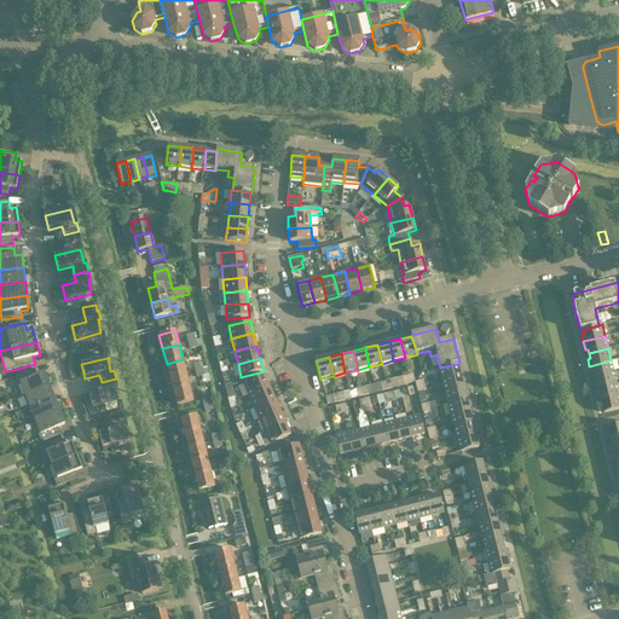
[(167,364),(171,379),(186,374),(183,359),(167,364)]
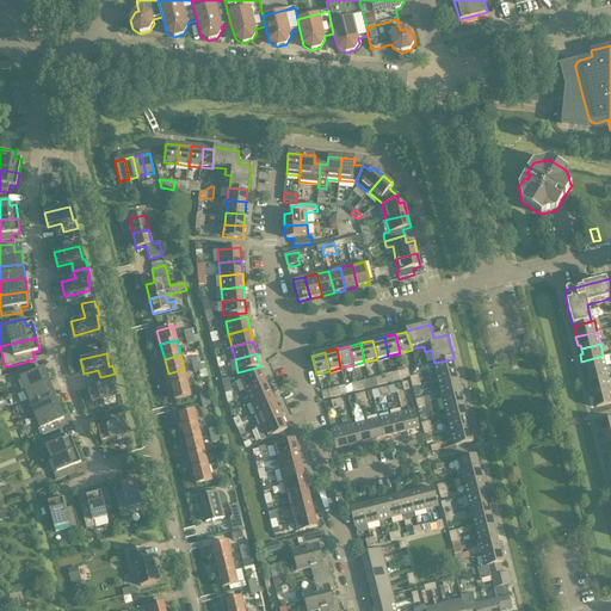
[(603,356),(581,362),(584,369),(586,368),(587,372),(606,368),(603,356)]
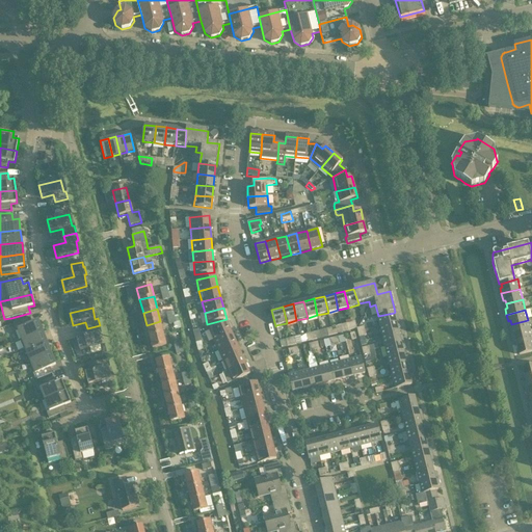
[(377,316),(379,326),(398,321),(397,315),(394,316),(394,313),(378,316),(377,316)]
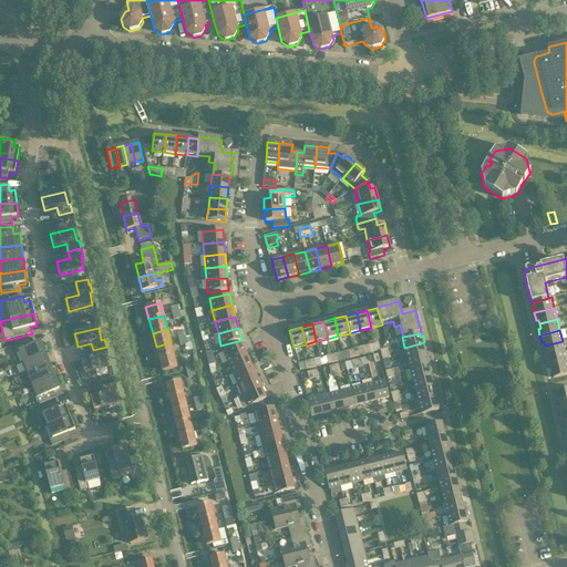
[(19,351),(23,362),(45,353),(41,342),(34,344),(32,338),(14,346),(17,352),(19,351)]
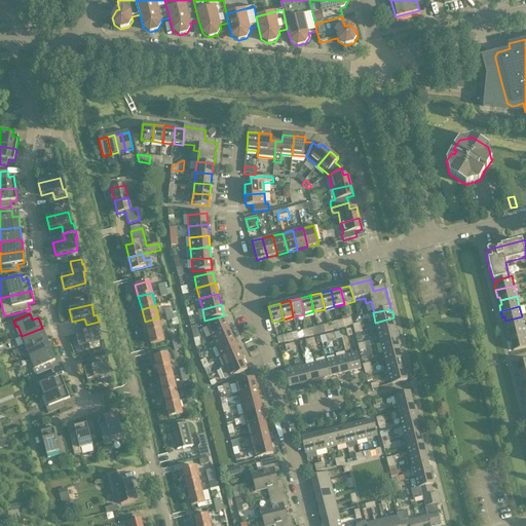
[(506,325),(503,325),(505,331),(524,326),(522,316),(505,321),(506,325)]
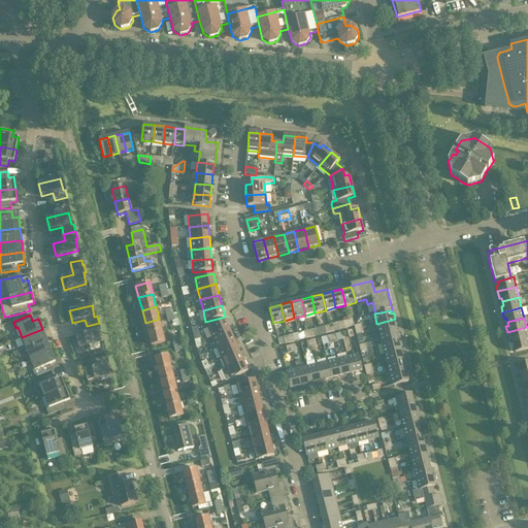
[(145,323),(149,335),(162,331),(159,319),(145,323)]
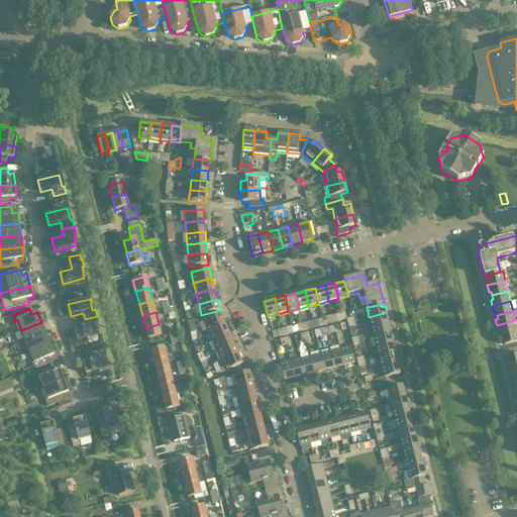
[(369,317),(372,328),(388,323),(387,319),(389,319),(387,312),(369,317)]
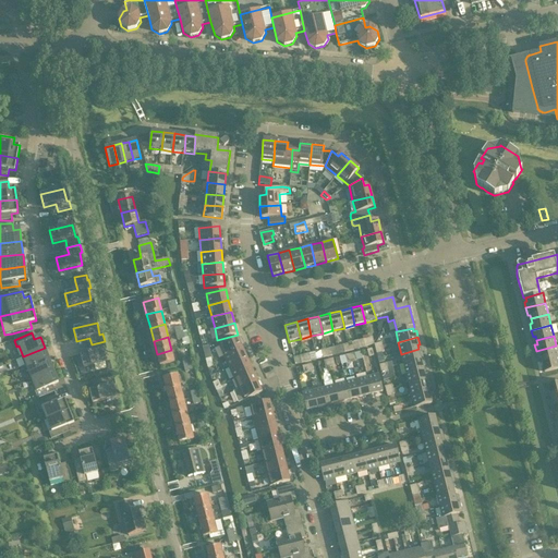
[(219,347),(223,358),(243,349),(238,338),(219,347)]
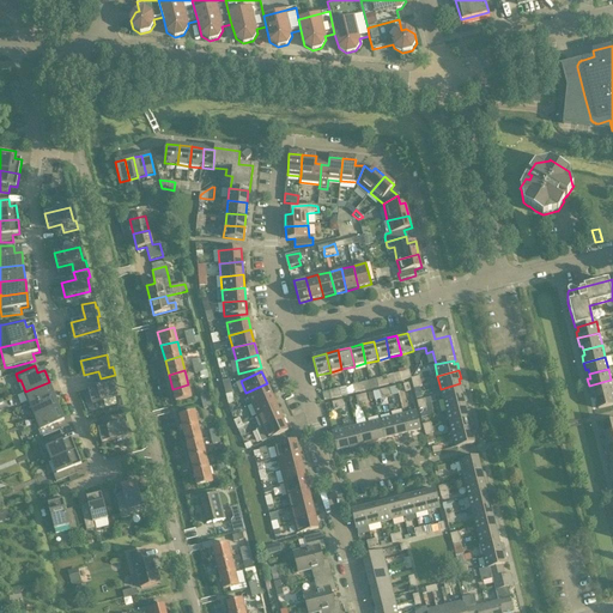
[(408,371),(399,374),(401,381),(410,380),(411,377),(408,371)]
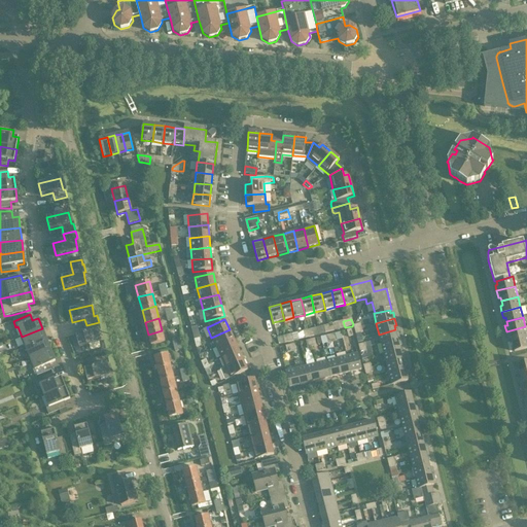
[(98,330),(101,330),(99,322),(86,325),(88,332),(76,336),(79,348),(101,342),(98,330)]
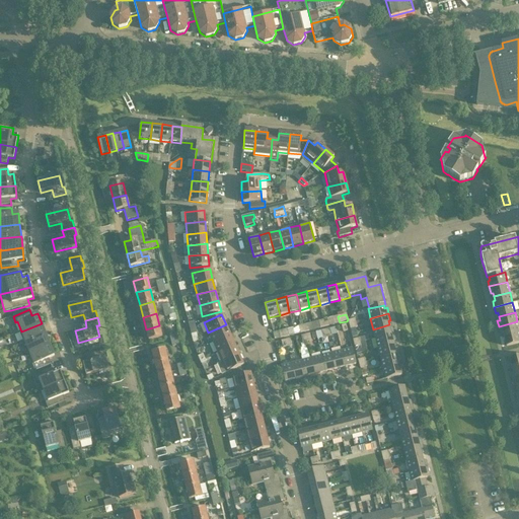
[(518,329),(517,321),(499,326),(501,334),(503,332),(504,337),(518,332),(518,329)]
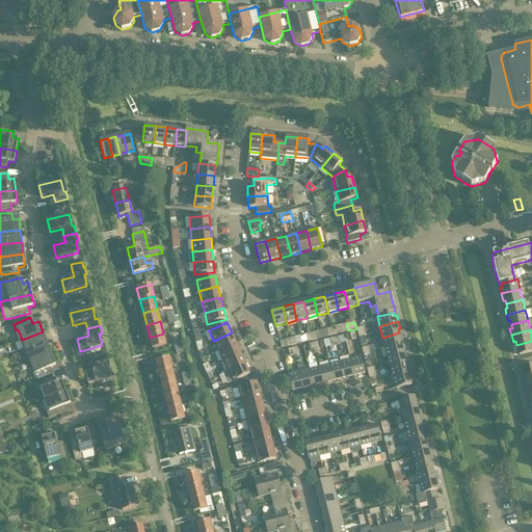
[(26,351),(47,343),(43,331),(22,340),(20,341),(24,352),(26,351)]
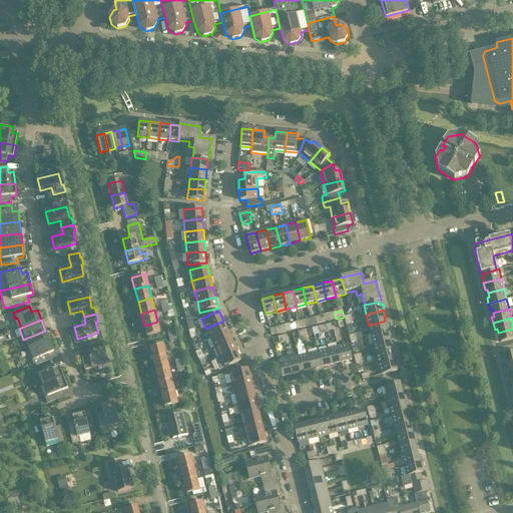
[(205,329),(210,339),(227,331),(223,321),(205,329)]
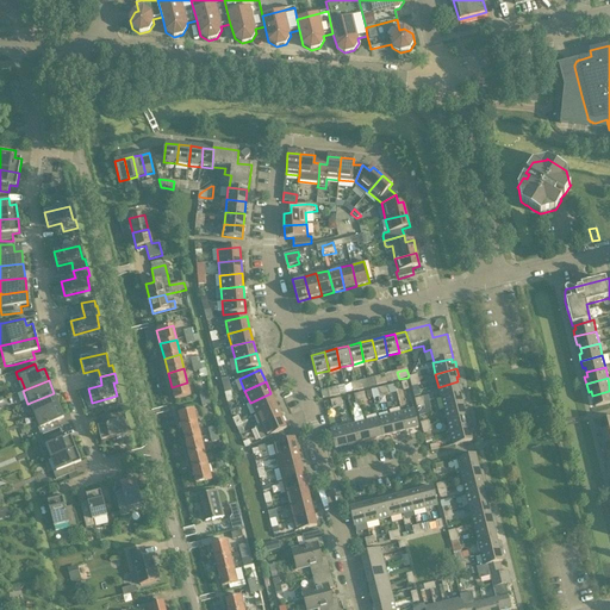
[(439,387),(441,398),(462,392),(461,385),(458,386),(458,381),(439,387)]
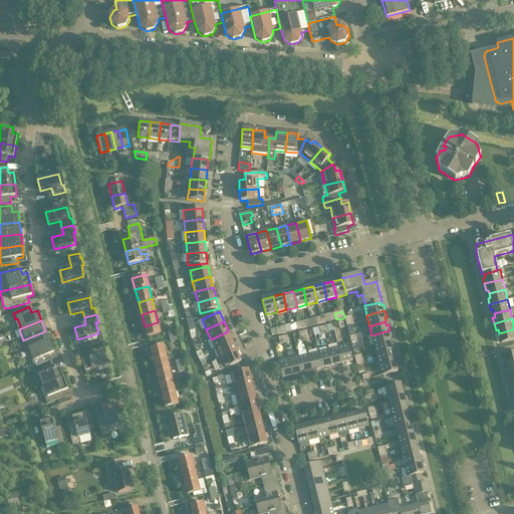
[(161,333),(158,322),(145,326),(147,336),(161,333)]
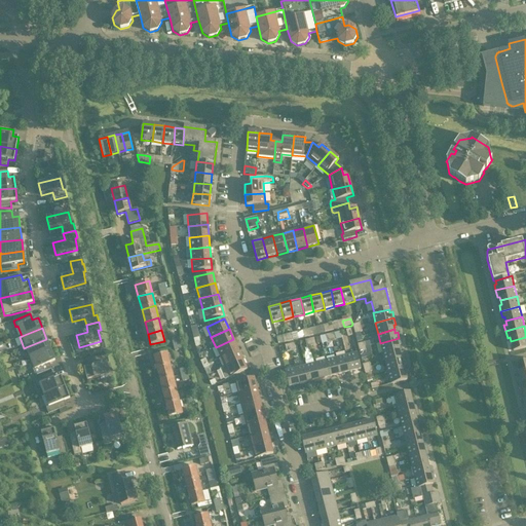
[(525,337),(511,341),(513,351),(525,347),(525,337)]
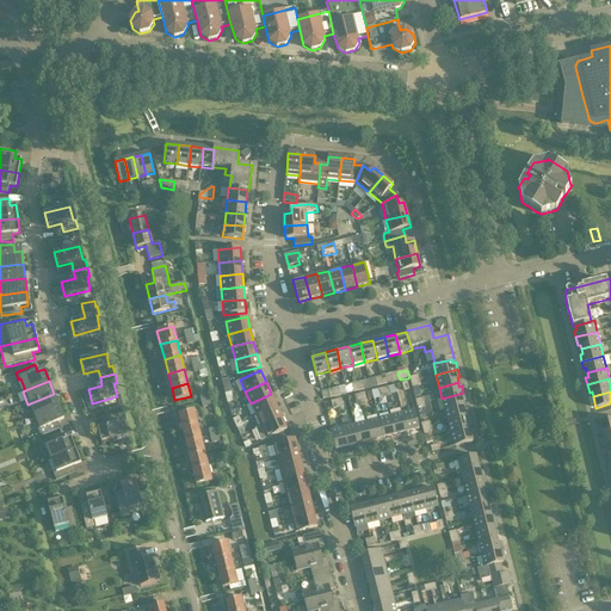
[(442,399),(445,412),(463,406),(463,401),(466,401),(463,393),(442,399)]
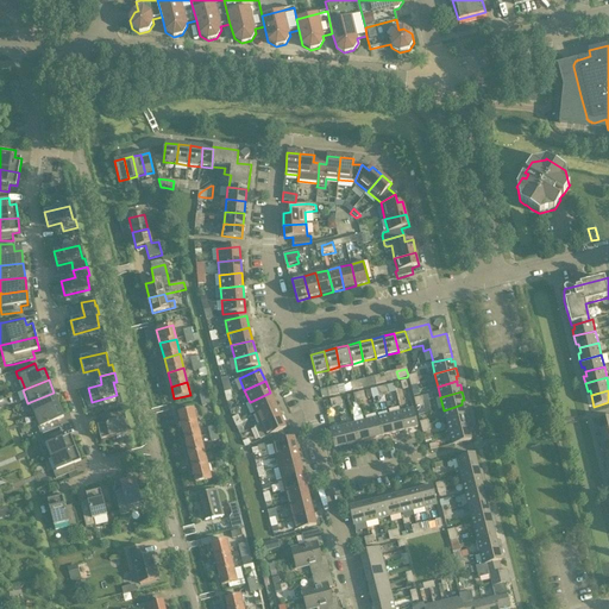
[(30,402),(36,415),(58,406),(54,393),(30,402)]
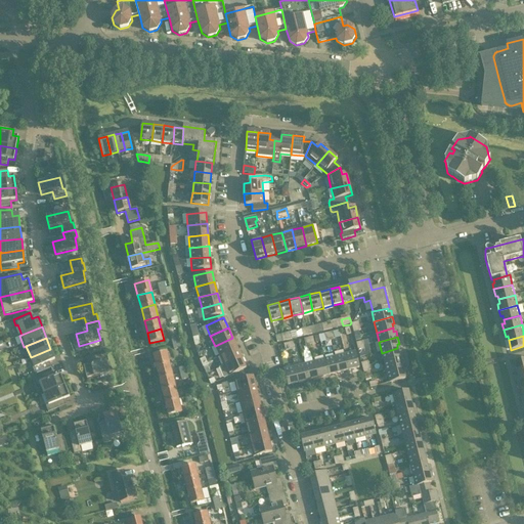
[(215,346),(219,356),(236,348),(232,338),(215,346)]
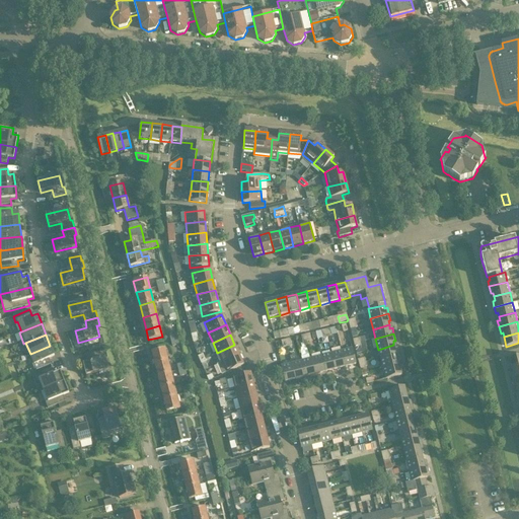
[(217,353),(222,363),(239,355),(234,345),(217,353)]
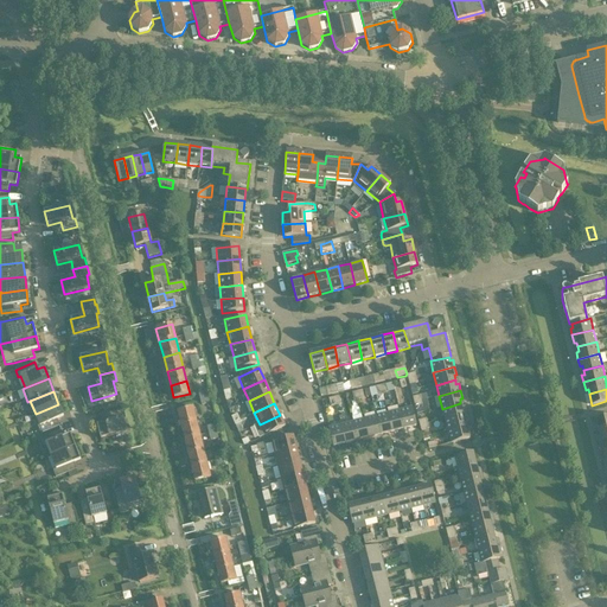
[(442,409),(445,420),(466,414),(465,407),(461,408),(460,403),(442,409)]
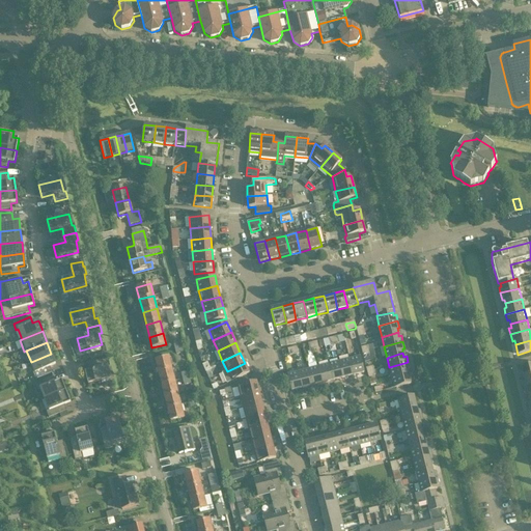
[(56,365),(51,354),(31,362),(35,372),(33,373),(35,380),(52,373),(50,367),(56,365)]
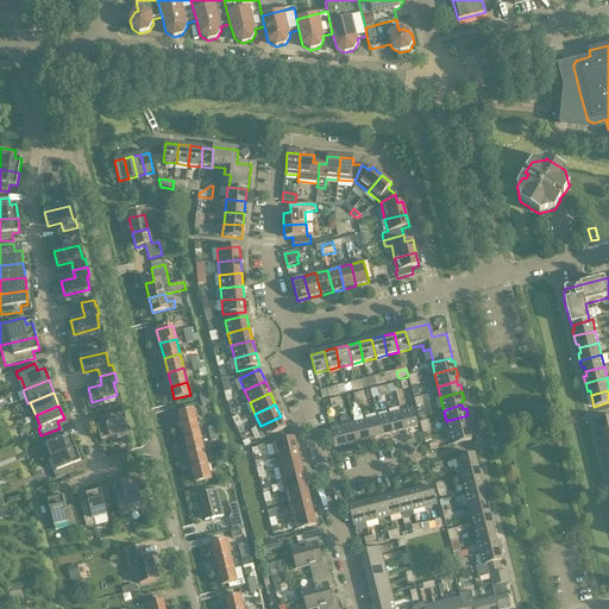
[(177,413),(181,427),(198,424),(193,409),(177,413)]
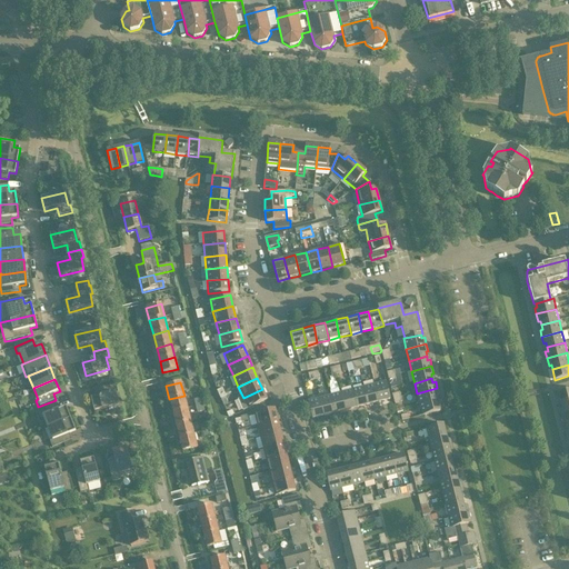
[(375,385),(379,402),(390,400),(386,382),(375,385)]
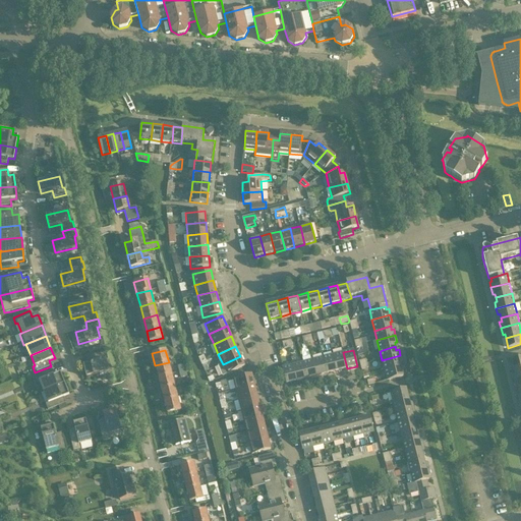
[(105,360),(108,360),(106,352),(94,355),(96,362),(83,365),(87,378),(108,371),(105,360)]
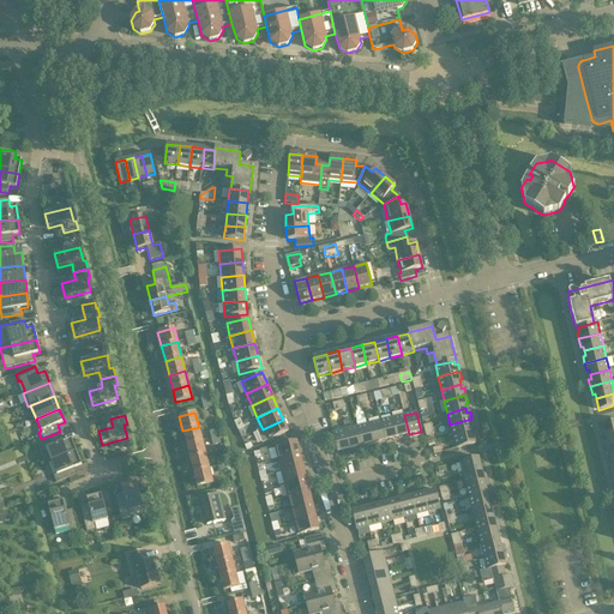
[(393,419),(398,437),(409,434),(404,415),(393,419)]
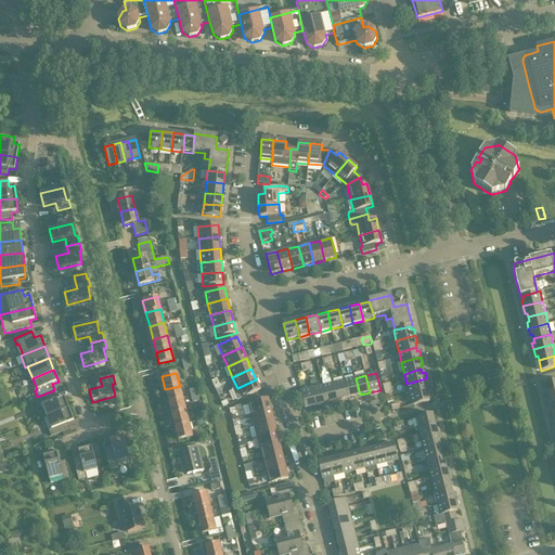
[(344,381),(349,398),(360,395),(356,378),(344,381)]
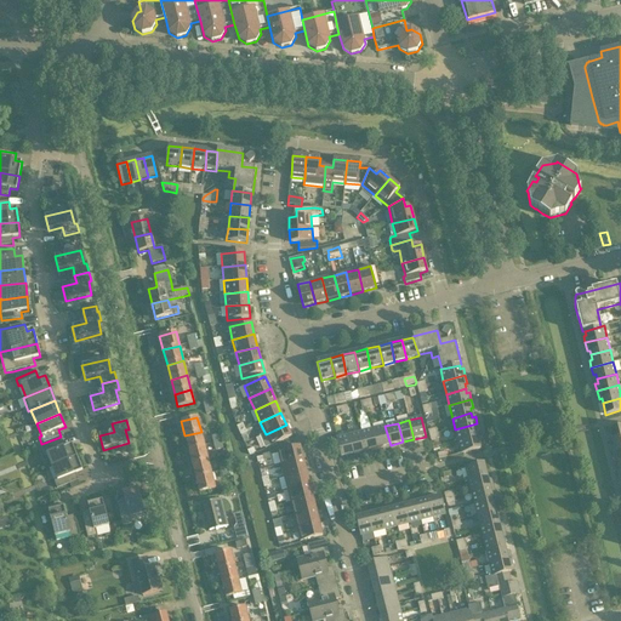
[(455,429),(459,442),(477,436),(476,432),(479,431),(477,423),(455,429)]
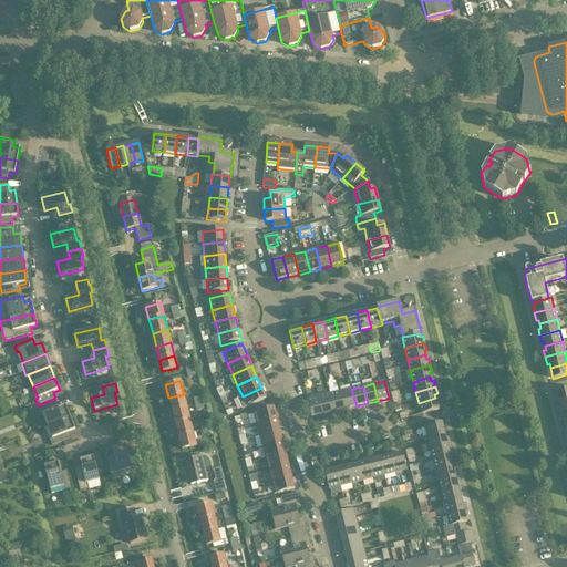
[(241,410),(247,408),(266,399),(261,388),(243,397),(237,399),(241,410)]
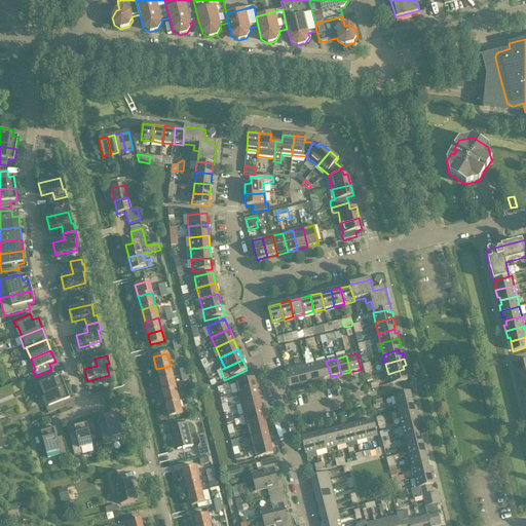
[(316,364),(321,379),(331,377),(326,361),(316,364)]
